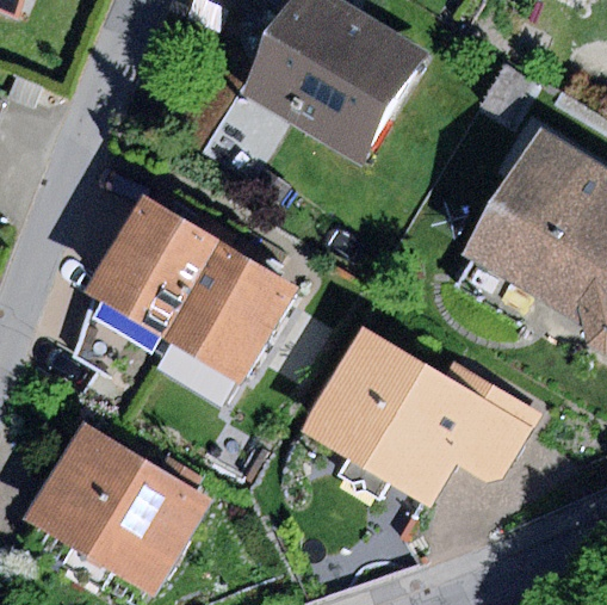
[(0,6),(13,12),(19,0),(0,0),(0,6)]
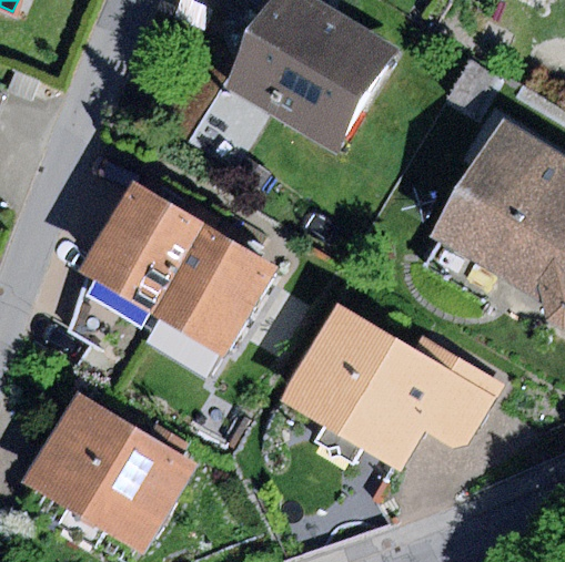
[(399,43),(320,0),(271,0),(268,8),(223,87),(338,151),(399,43)]
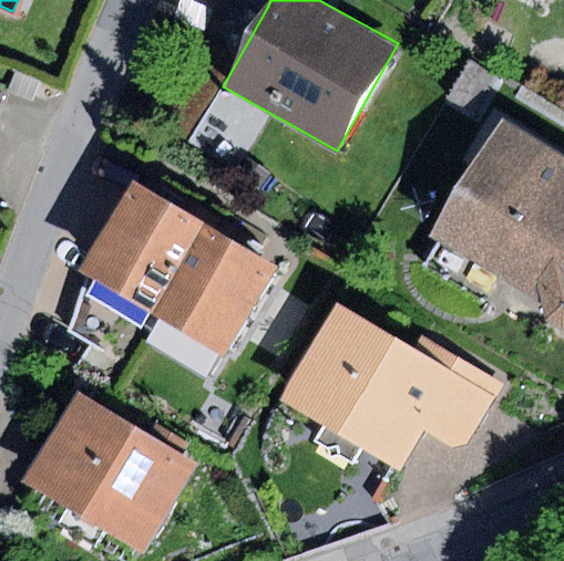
[(563,146),(501,110),(428,232),(537,298),(543,317),(562,326),(563,325),(563,146)]
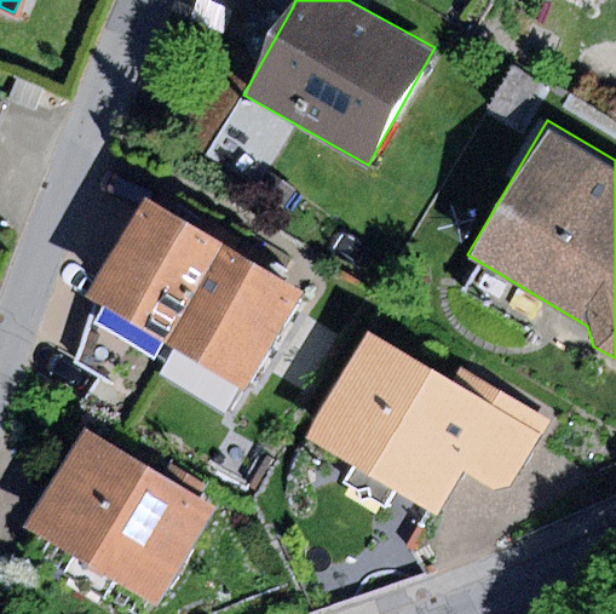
[(167,339),(224,244),(144,195),(87,291),(92,294),(167,339)]
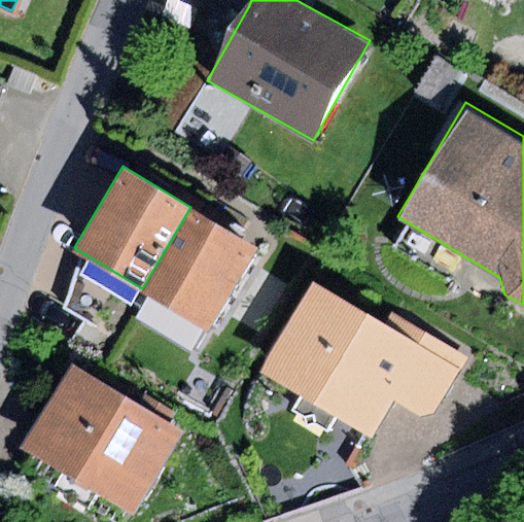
[(252,244),(190,207),(142,288),(133,302),(141,307),(145,318),(191,346),(252,244)]
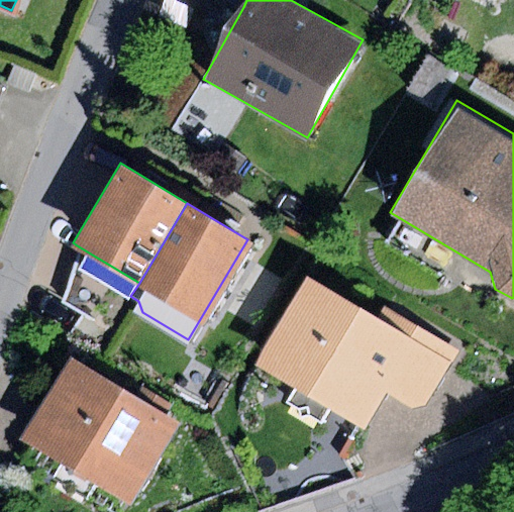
[(413,337),(305,276),(255,363),(363,424),(384,388),(413,337)]
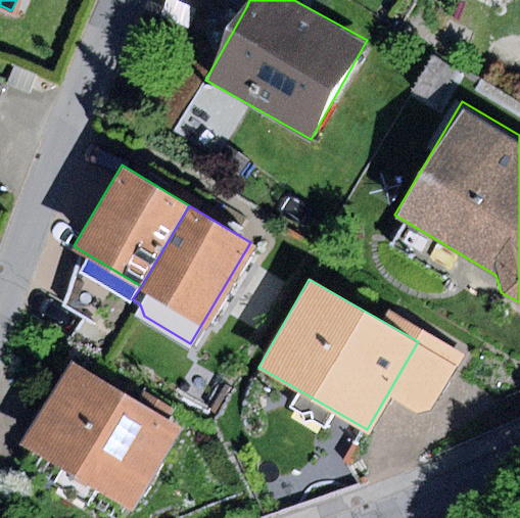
[(418,341),(388,392),(414,408),(428,407),(460,352),(424,331),(418,341)]
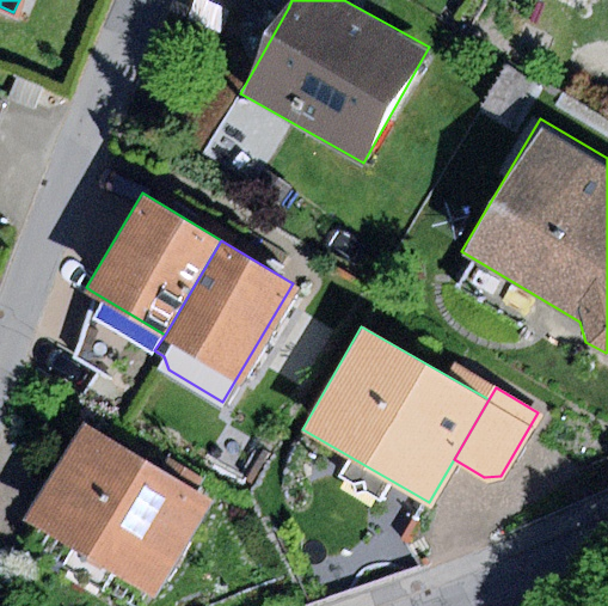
[(209,495),(81,421),(25,515),(154,591),(209,495)]
